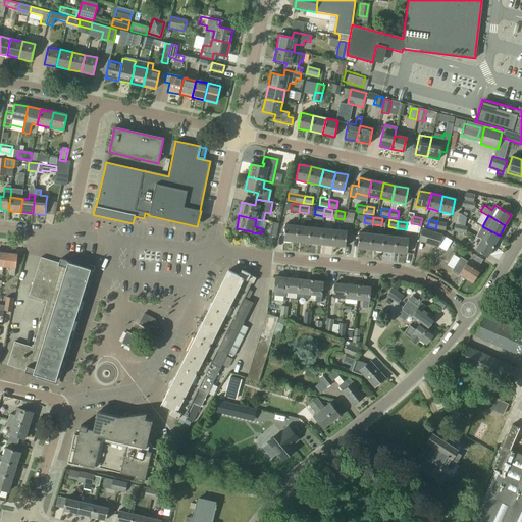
[(437,221),(435,228),(445,230),(446,223),(437,221)]
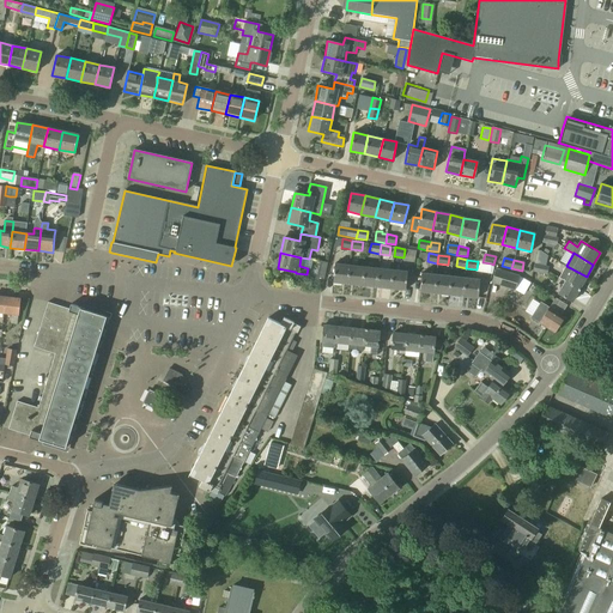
[(325,279),(328,263),(320,261),(316,277),(325,279)]
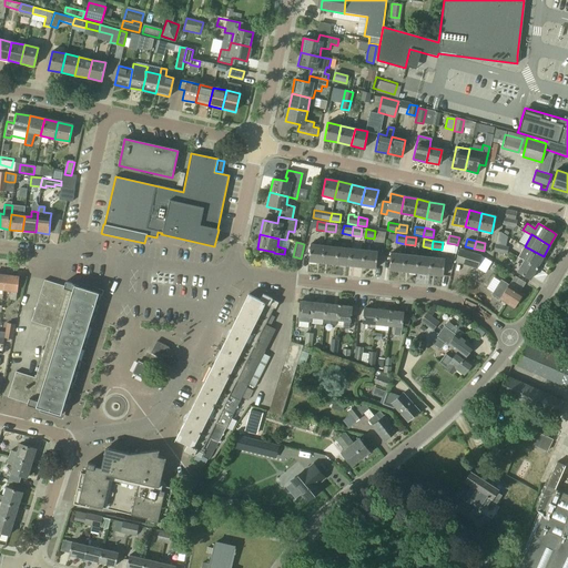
[(443,242),(442,250),(440,251),(453,253),(455,244),(447,243),(443,242)]
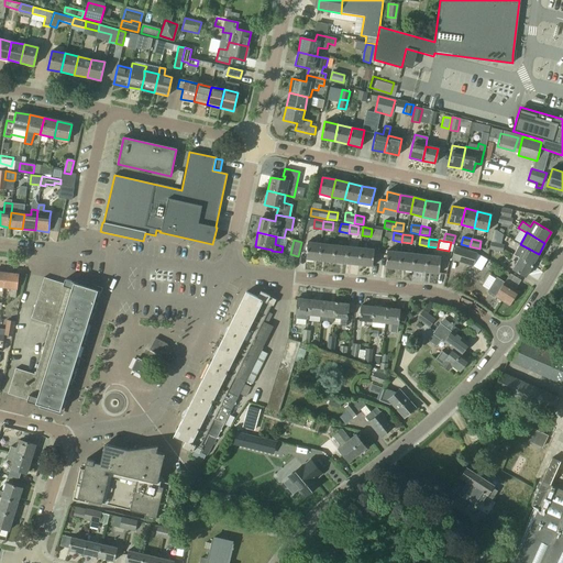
[(306,260),(319,261),(321,243),(307,242),(306,260)]
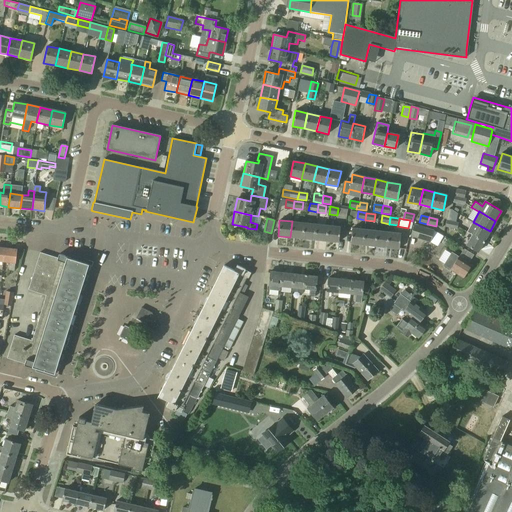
[(290,237),(302,238),(303,223),(292,221),(290,237)]
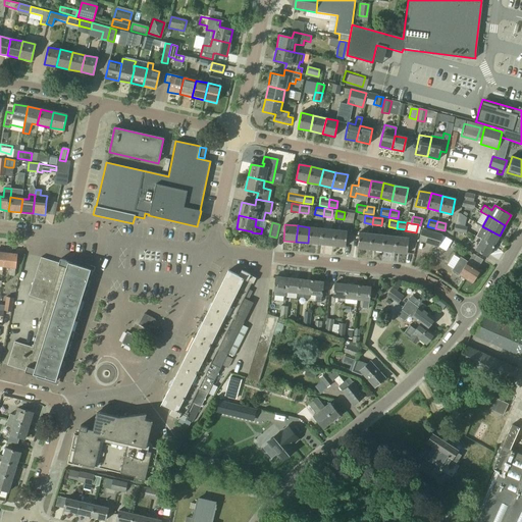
[(482,226),(476,237),(481,240),(493,246),(500,236),(482,226)]
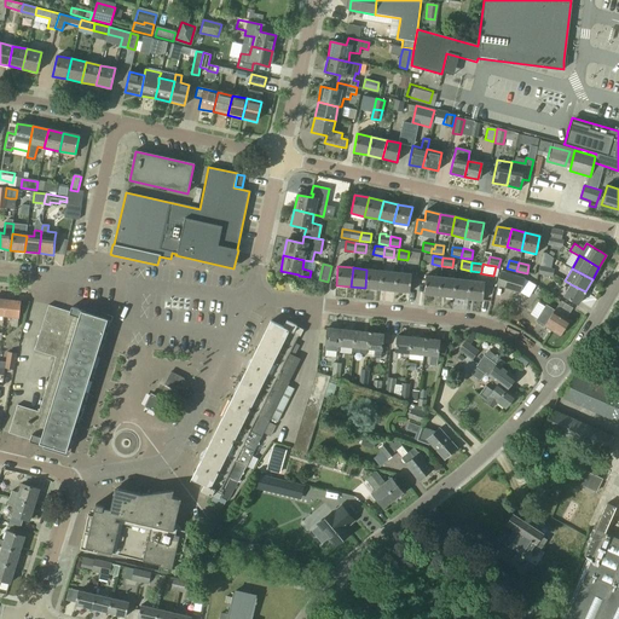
[(381,271),(366,270),(365,288),(379,290),(381,271)]
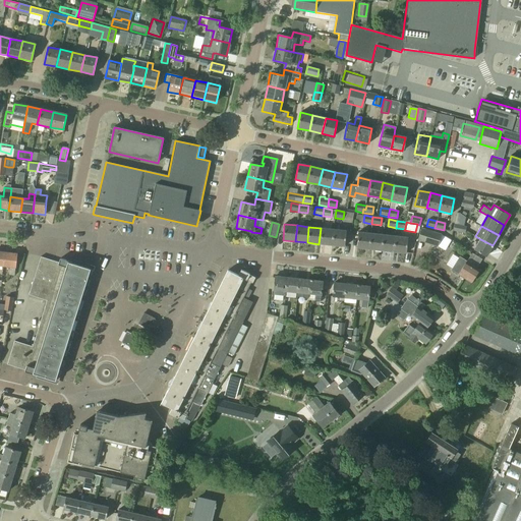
[(333,229),(321,228),(319,244),(331,245),(333,229)]
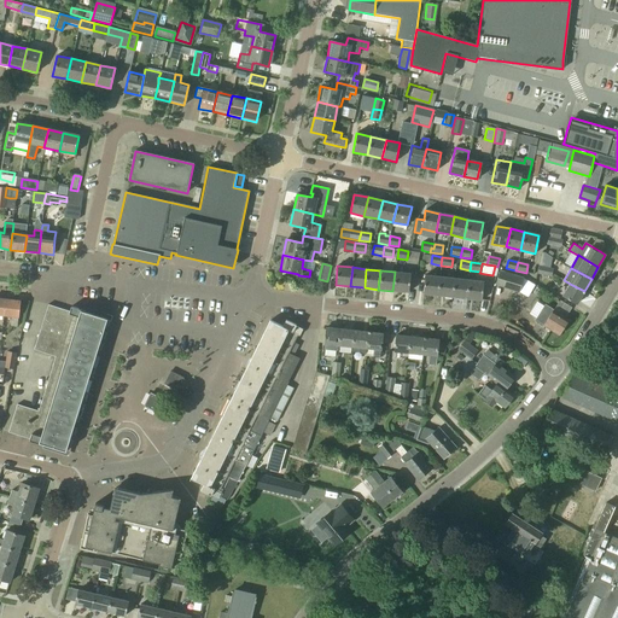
[(522,278),(497,270),(494,285),(518,291),(522,278)]
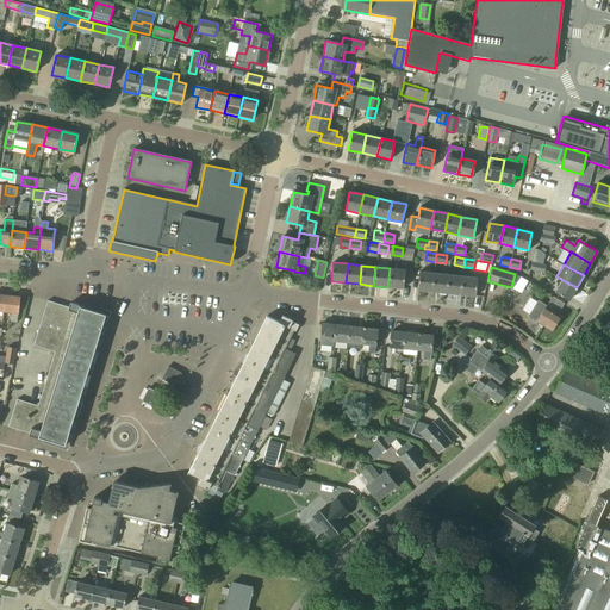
[(390,268),(387,287),(403,288),(405,271),(390,268)]
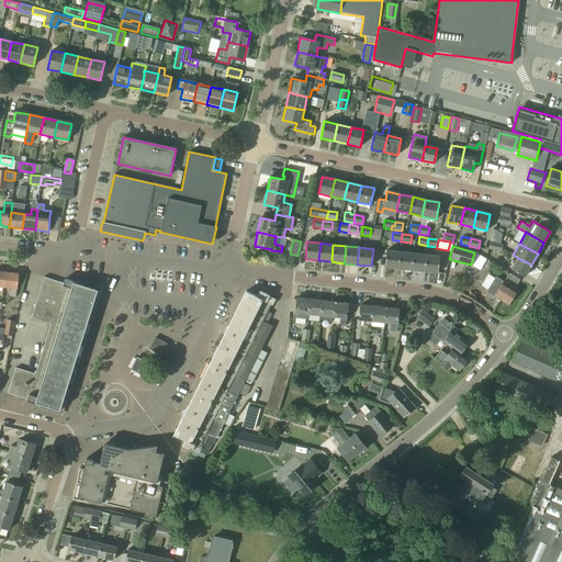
[(384,268),(397,269),(400,251),(386,250),(384,268)]
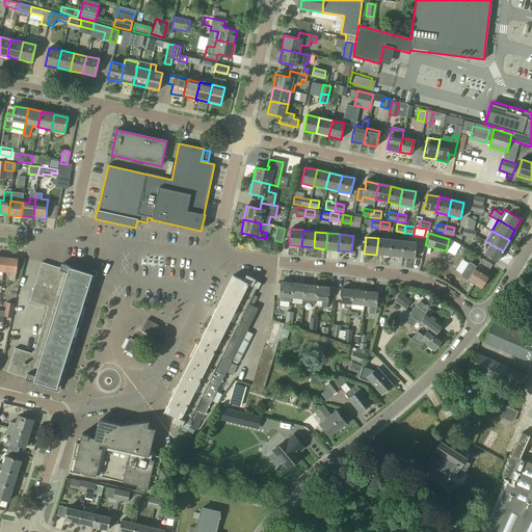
[(378,238),(376,255),(389,256),(391,239),(378,238)]
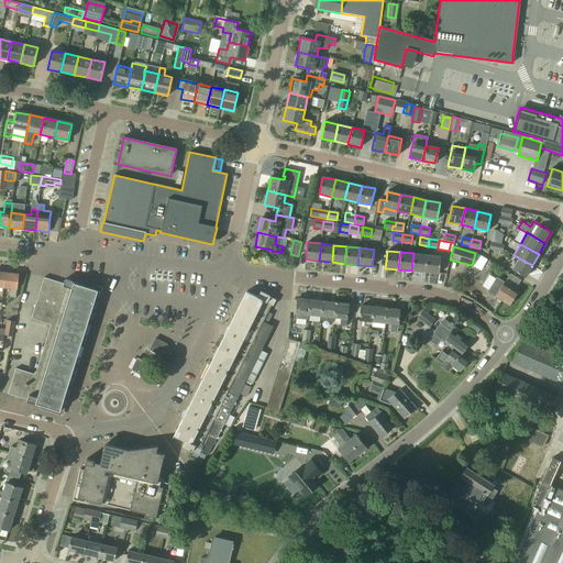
[(411,271),(424,273),(427,255),(414,253),(411,271)]
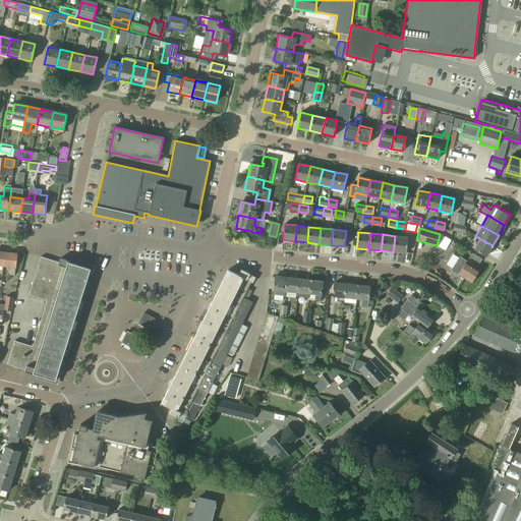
[(395,236),(393,252),(406,253),(408,237),(395,236)]
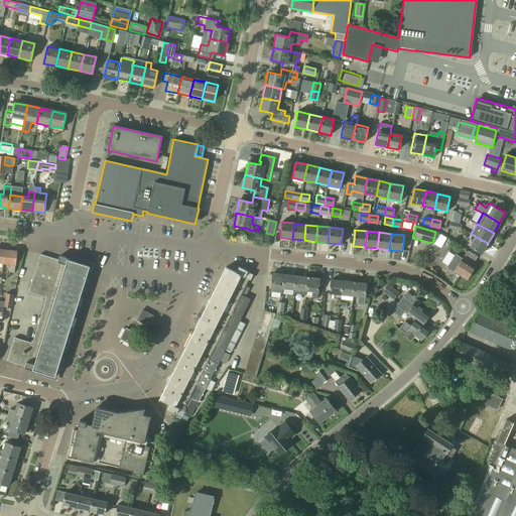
[(488,243),(476,237),(470,247),(482,254),(488,243)]
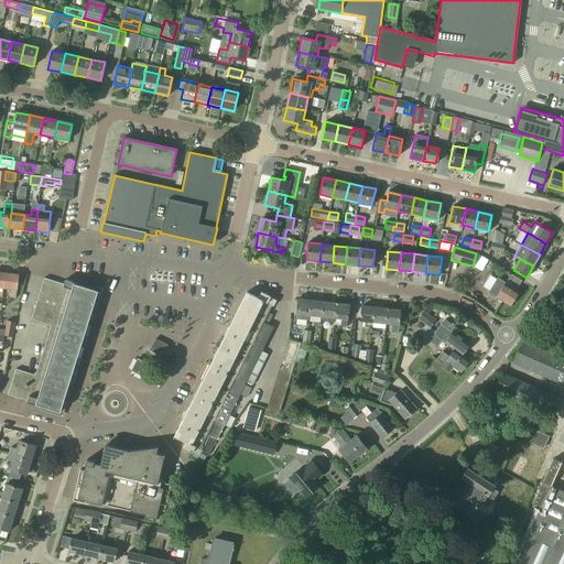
[(6,273),(4,288),(10,289),(9,297),(15,299),(19,275),(6,273)]
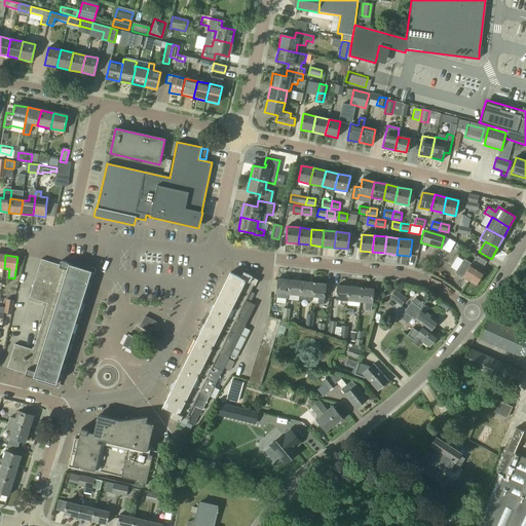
[(37,271),(43,272),(47,261),(41,259),(37,271)]
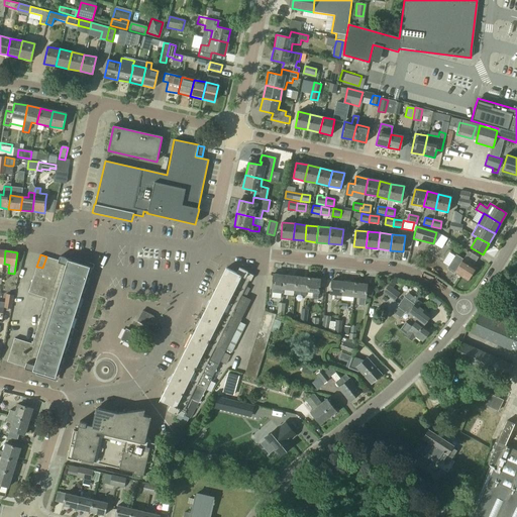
[(448,268),(468,280),(476,267),(455,254),(448,268)]
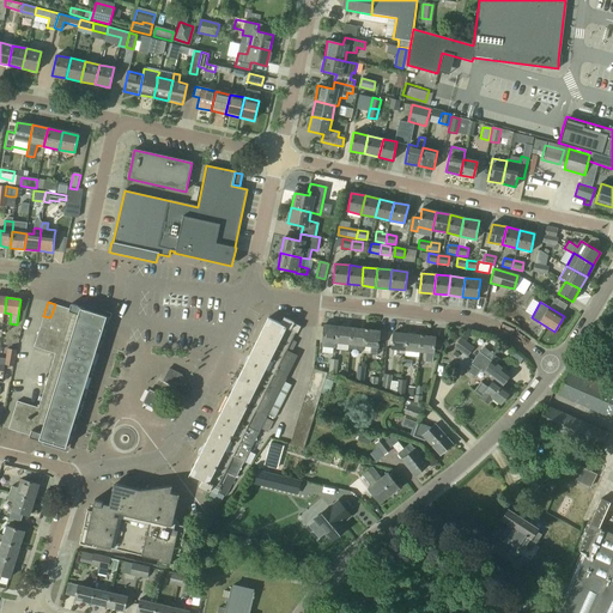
[(58,320),(50,317),(43,316),(38,334),(46,337),(53,338),(59,340),(55,354),(38,408),(34,422),(29,435),(29,437),(43,442),(43,441),(65,447),(105,316),(84,309),(85,308),(71,304),(70,309),(65,322),(58,320)]
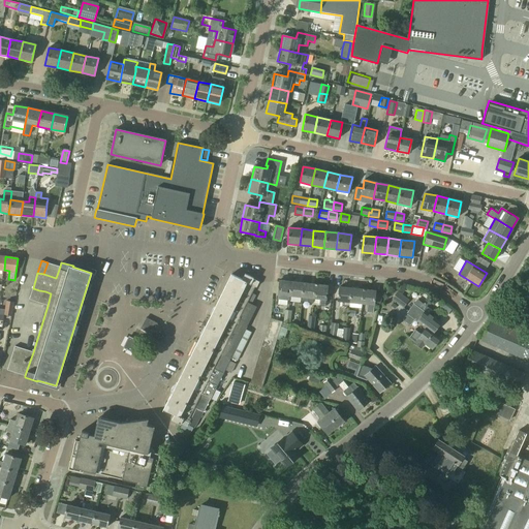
[(50,276),(54,265),(48,262),(43,274),(50,276)]
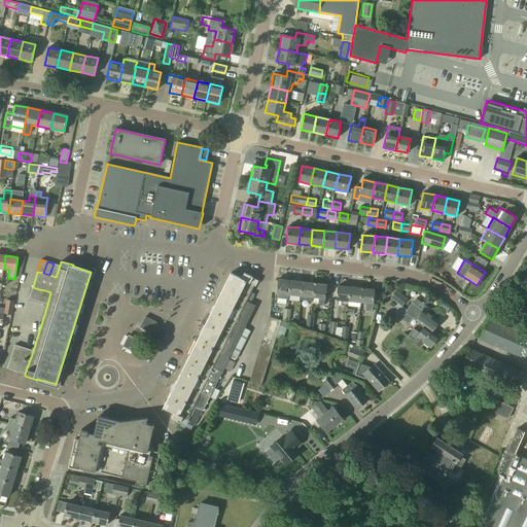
[(56,277),(60,266),(54,264),(49,275),(56,277)]
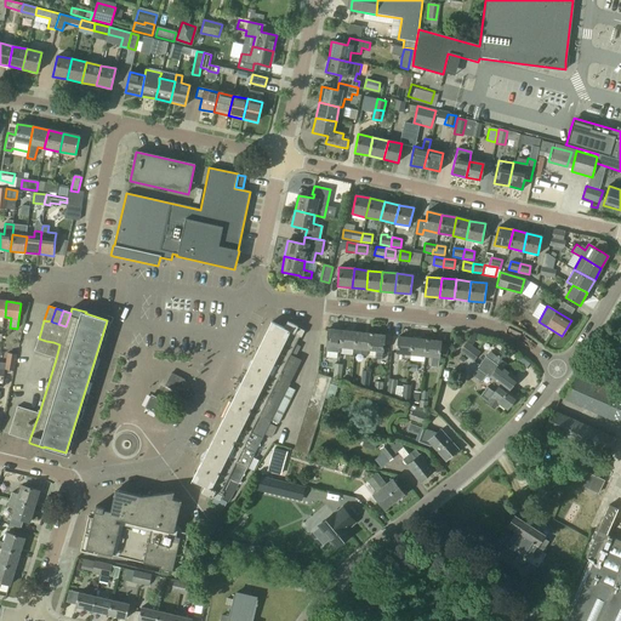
[(272,323),(192,480),(204,486),(201,493),(211,497),(212,497),(214,497),(210,505),(223,512),(252,454),(254,455),(301,360),(290,355),(300,336),(301,337),(303,331),(297,328),(297,326),(288,322),(284,329),(272,323)]
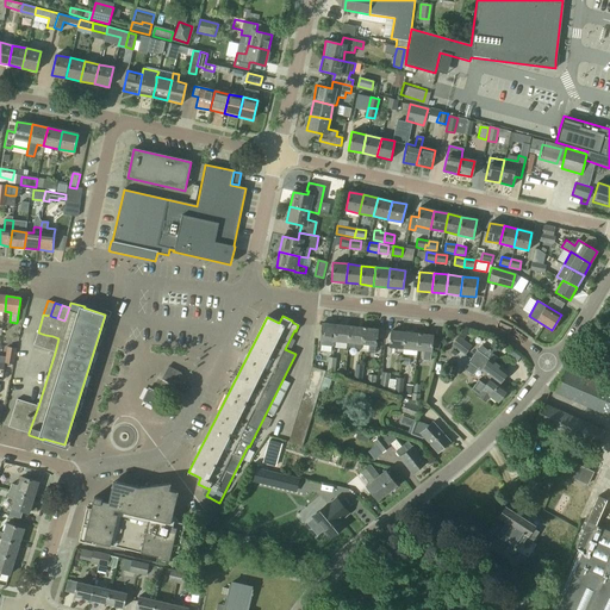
[(334,341),(336,325),(322,323),(319,346),(334,347),(334,341)]
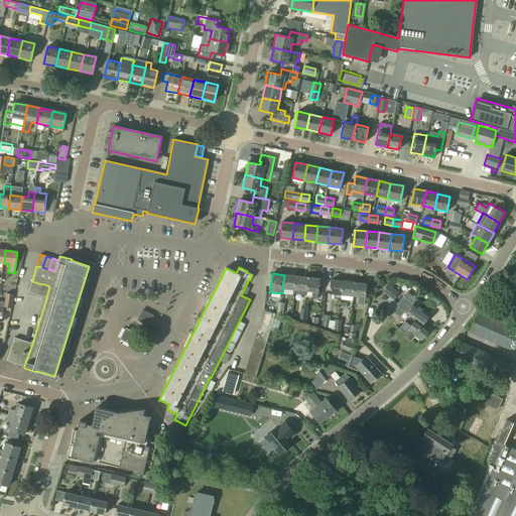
[(284,275),(282,288),(294,289),(296,276),(284,275)]
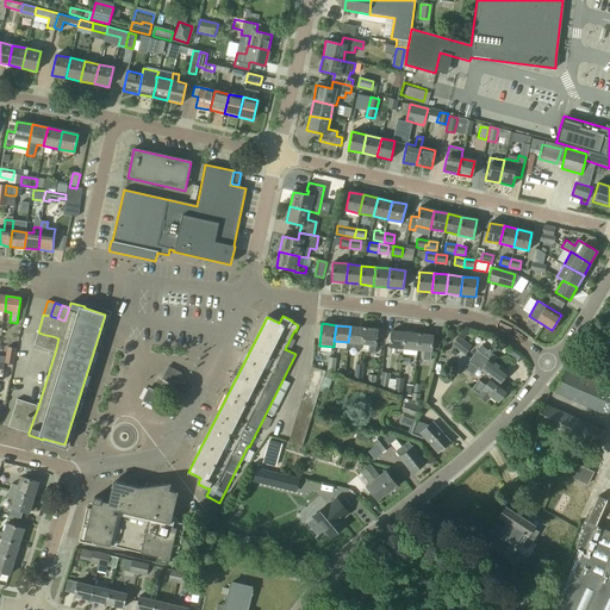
[(363,328),(350,327),(348,342),(348,347),(355,347),(355,348),(361,348),(361,347),(362,344),(363,328)]
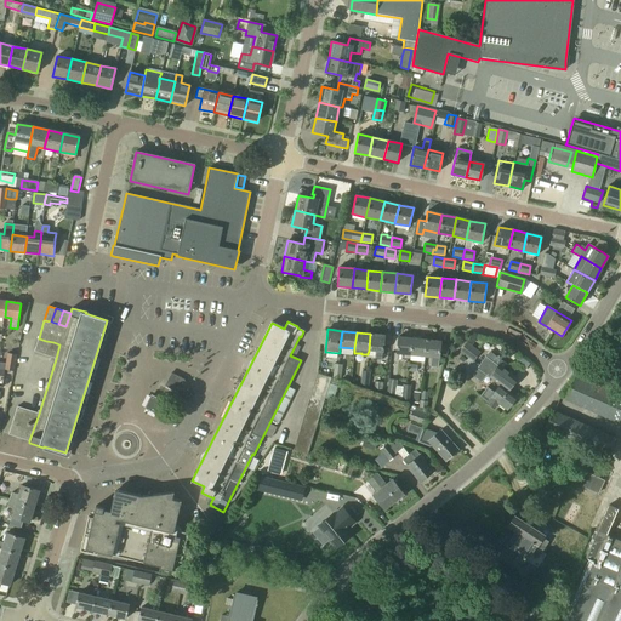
[(370,334),(369,351),(376,351),(375,359),(382,359),(385,335),(370,334)]
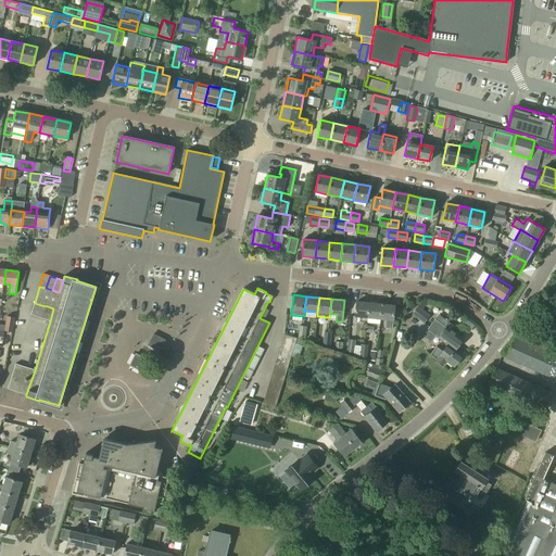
[(355,316),(367,317),(369,303),(356,301),(355,316)]
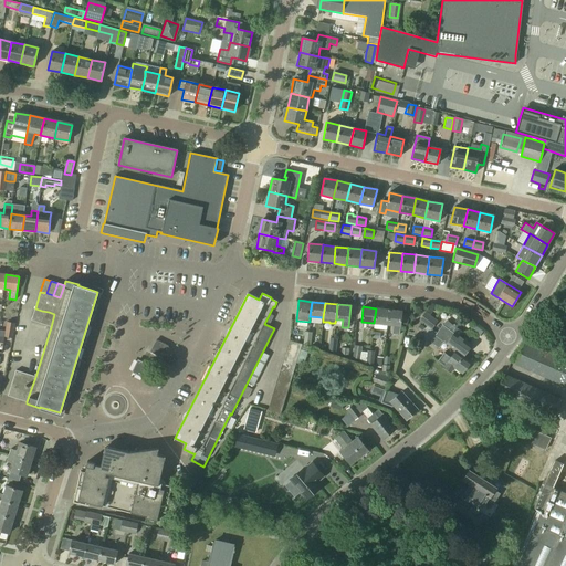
[(31,321),(38,323),(42,311),(35,308),(31,321)]
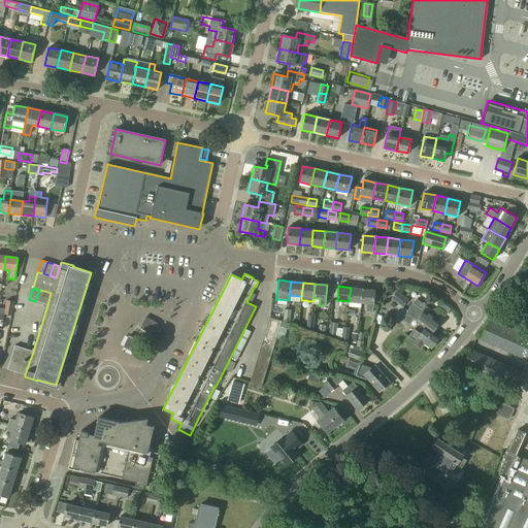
[(362,289),(351,288),(349,301),(349,306),(360,308),(361,302),(362,289)]
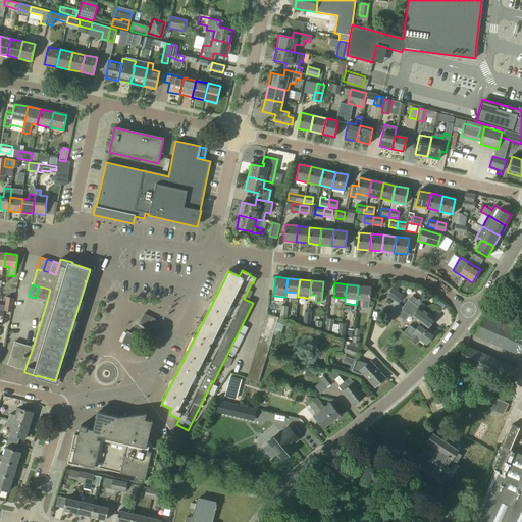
[(358,285),(357,299),(363,300),(362,308),(368,309),(370,286),(358,285)]
